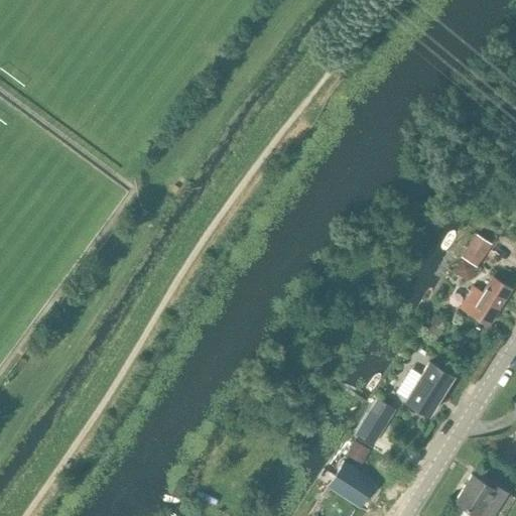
[(477,267),(492,244),(476,234),(462,257),(477,267)]
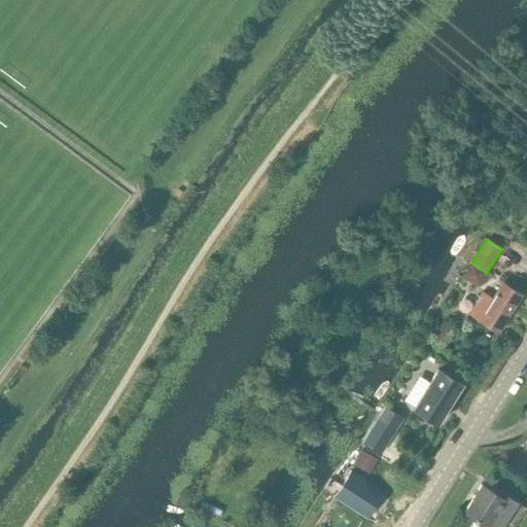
[(499,332),(523,294),(502,281),(491,297),(482,291),(468,313),(499,332)]
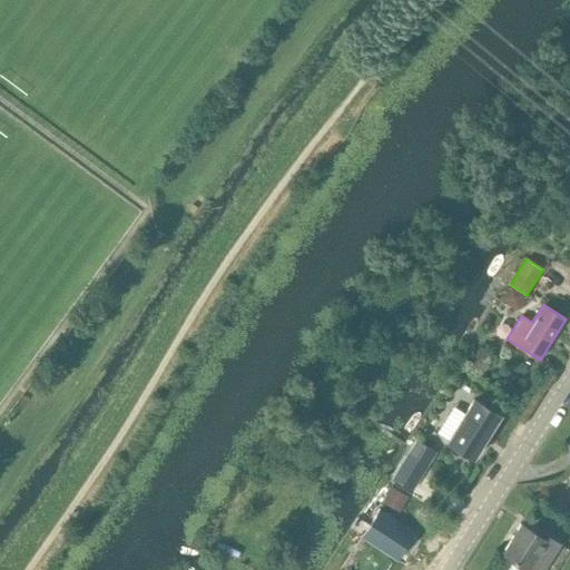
[(511,352),(503,366),(523,376),(530,362),(511,352)]
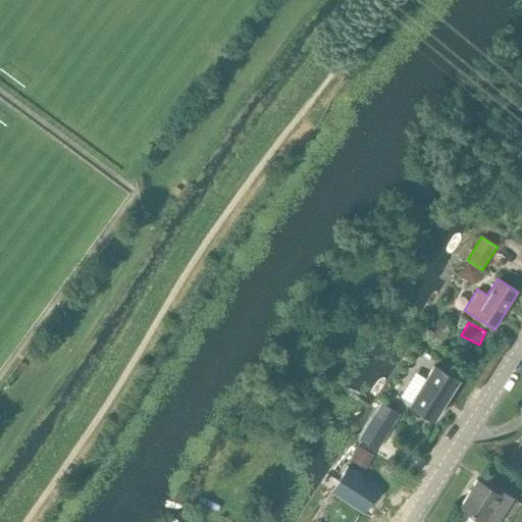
[(433,420),(459,380),(433,365),(409,405),(433,420)]
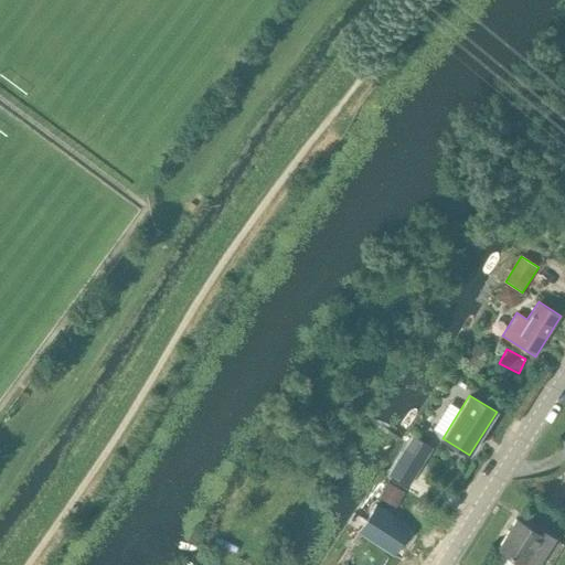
[(413,436),(397,459),(418,472),(433,448),(413,436)]
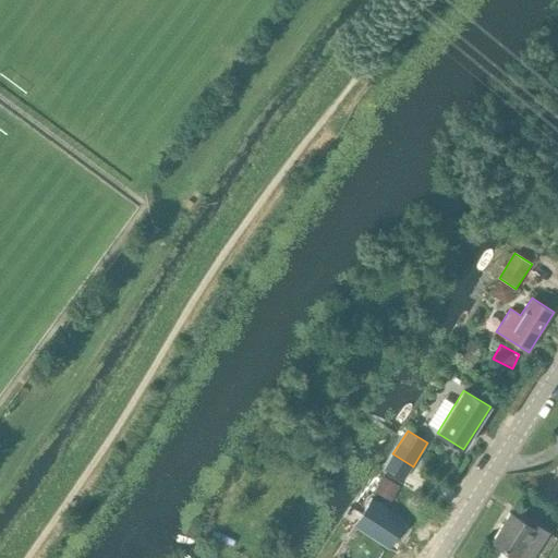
[(557,481),(554,477),(547,486),(557,493),(557,492),(557,481)]
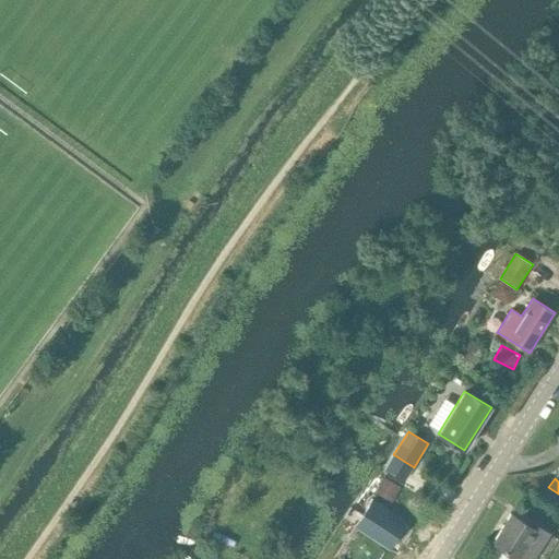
[(371,500),(355,525),(390,549),(406,523),(371,500)]
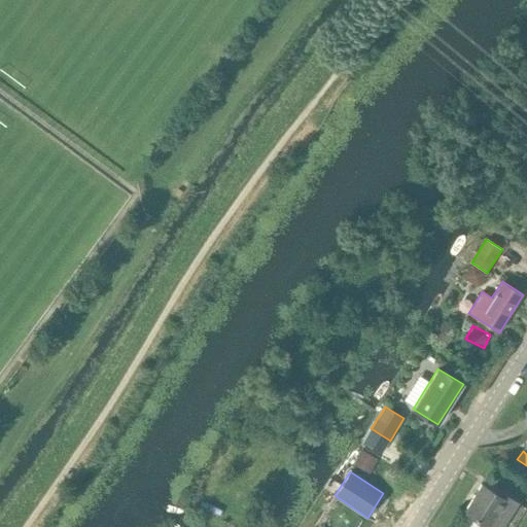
[(502,497),(482,485),(464,512),(488,526),(502,526),(518,502),(504,495),(502,497)]
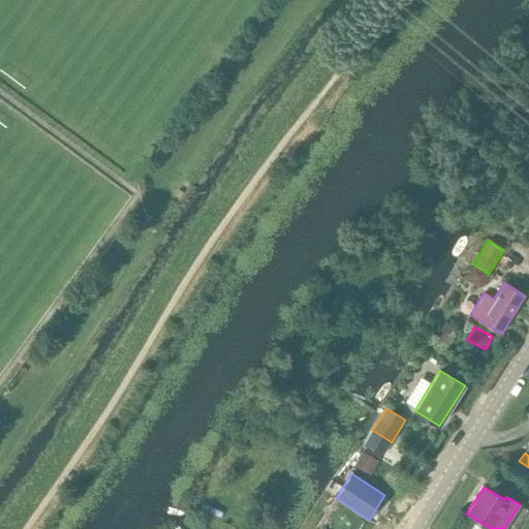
[(211,506),(208,512),(219,518),(222,511),(211,506)]
